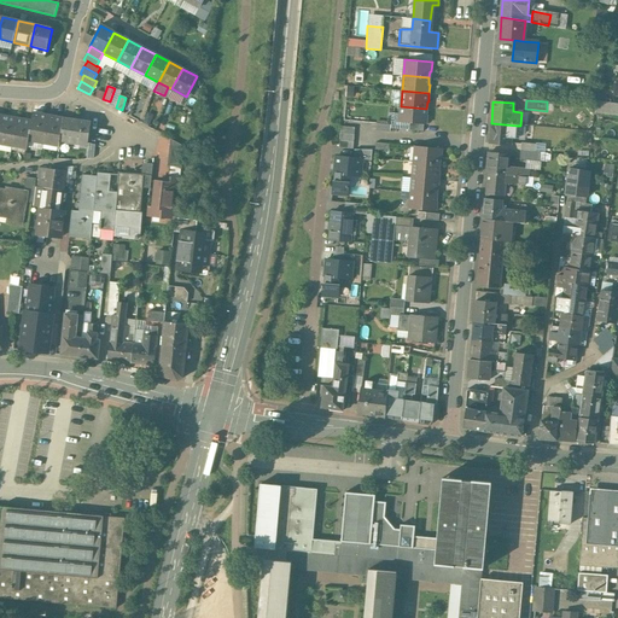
[(617,104),(596,101),(594,114),(617,116),(617,104)]
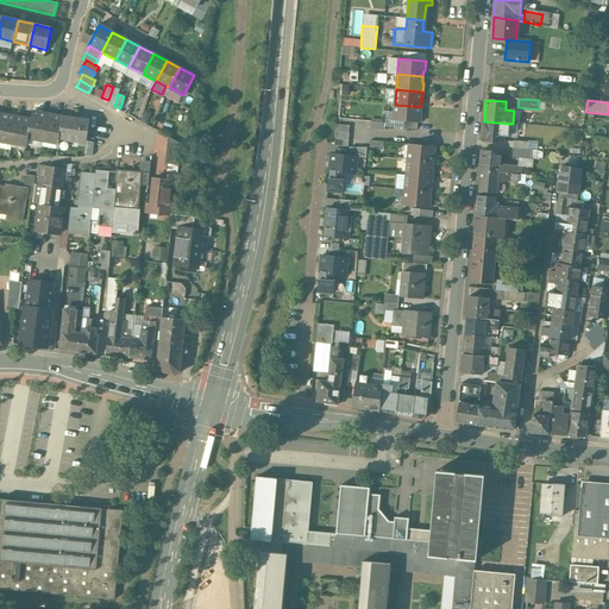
[(420,107),(395,105),(394,120),(403,121),(418,123),(420,123),(421,113),(420,113),(420,107)]
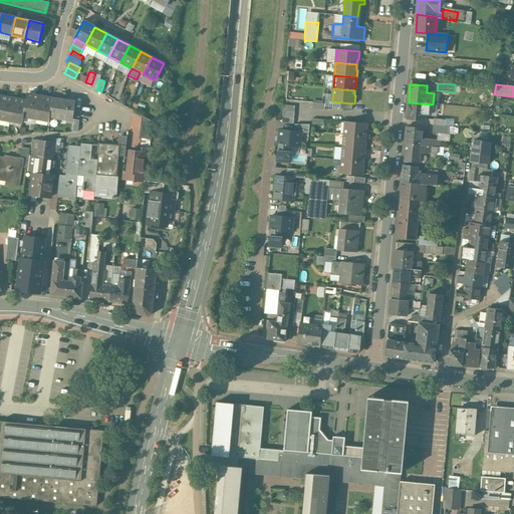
[(40,96),(27,94),(26,101),(23,116),(36,118),(40,96)]
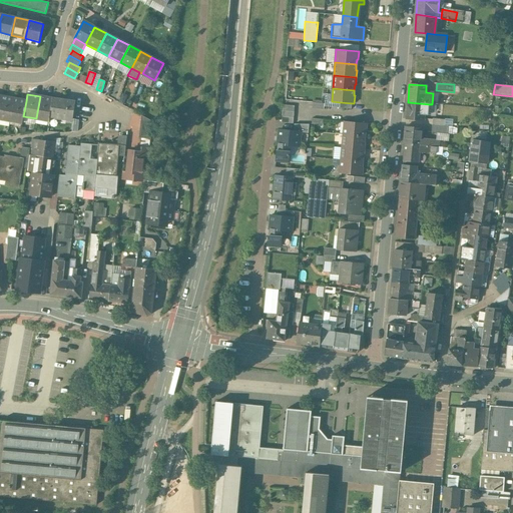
[(14,98),(1,96),(0,103),(0,118),(10,120),(14,98)]
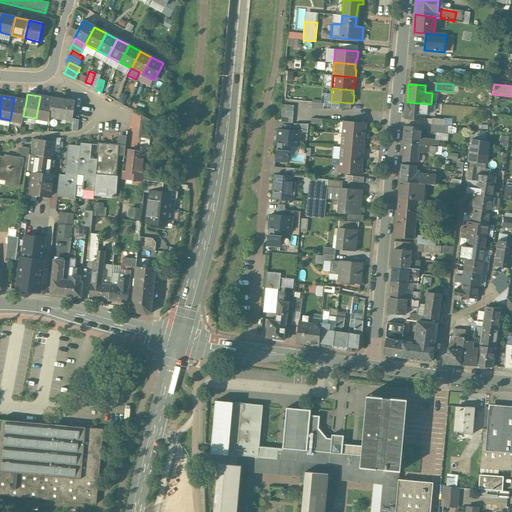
[(52,98),(40,96),(36,118),(48,120),(52,98)]
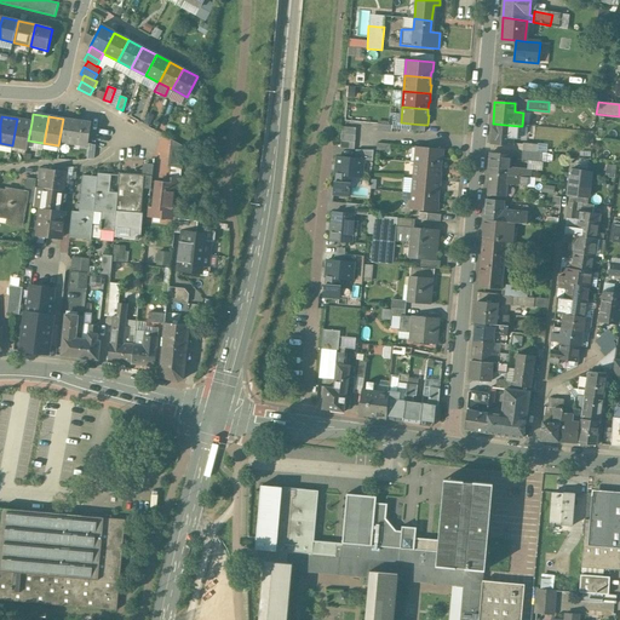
[(32,122),(17,119),(12,145),(27,148),(28,141),(32,122)]
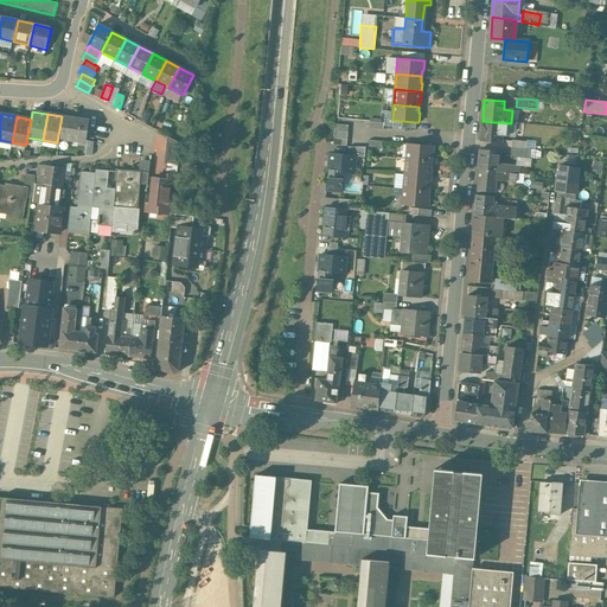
[(89,120),(62,116),(59,138),(85,141),(89,120)]
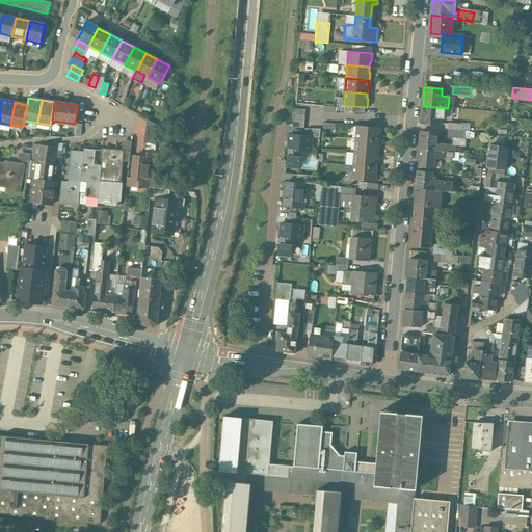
[(445,108),(423,106),(421,124),(439,126),(440,120),(444,120),(445,108)]
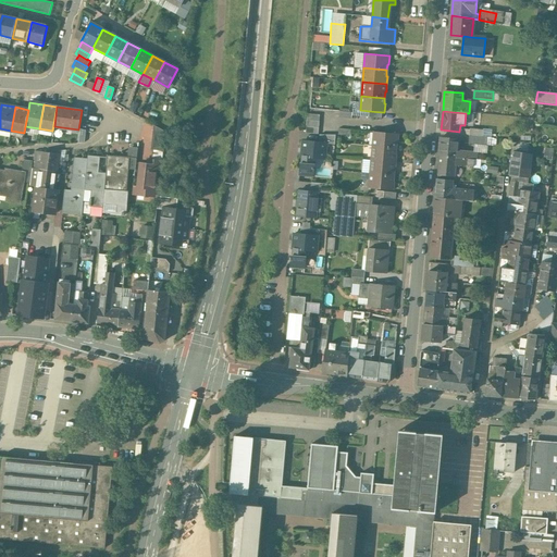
[(165,132),(153,125),(150,150),(163,151),(165,132)]
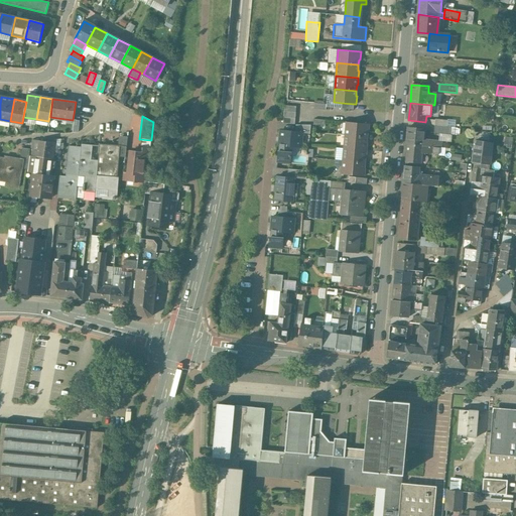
[(369,124),(347,122),(345,135),(367,137),(367,131),(368,132),(369,124)]
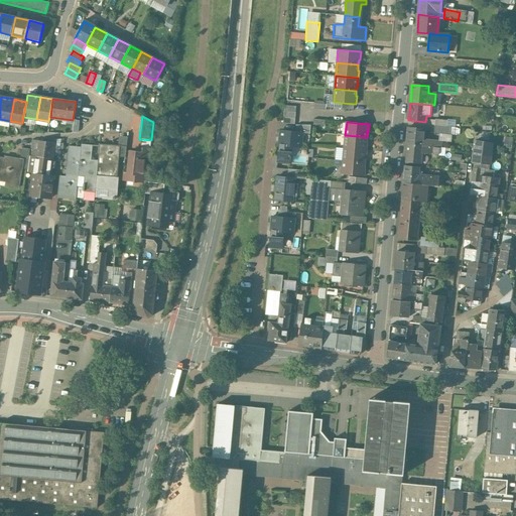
[(310,125),(296,125),(296,132),(302,133),(310,134),(310,125)]
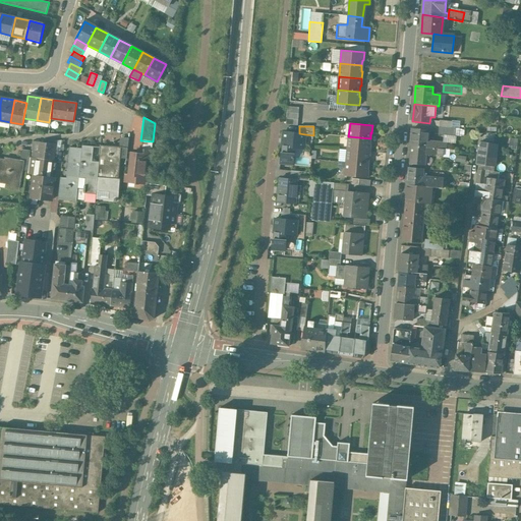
[(451,128),(439,127),(439,134),(455,135),(455,128),(451,128)]
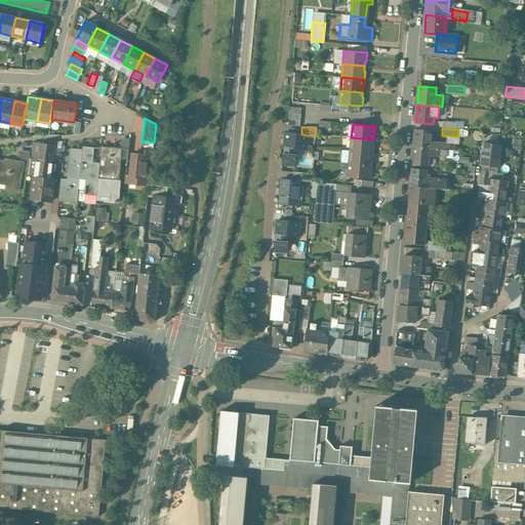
[(433,131),(415,129),(413,148),(431,149),(432,142),(433,131)]
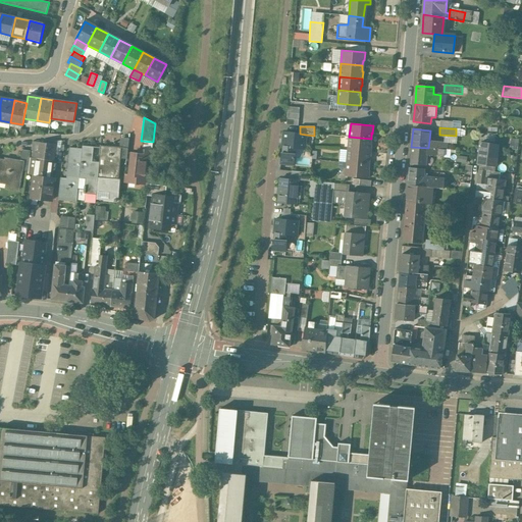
[(300,134),(283,132),(282,147),(283,147),(282,153),(281,153),(280,163),(294,164),(295,154),(294,154),(294,148),(305,149),(306,135),(300,134)]
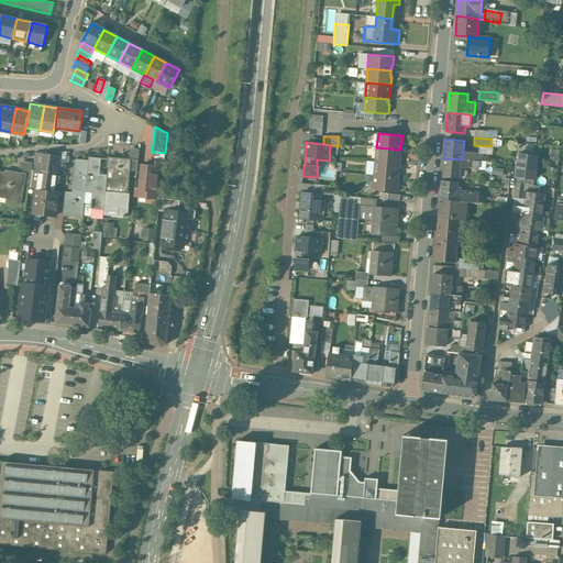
[(400,150),(376,147),(375,162),(400,164),(400,156),(399,156),(400,150)]
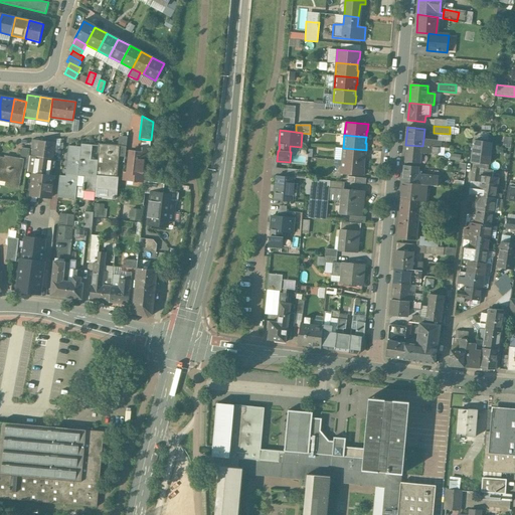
[(433,140),(423,139),(422,146),(433,147),(433,140)]
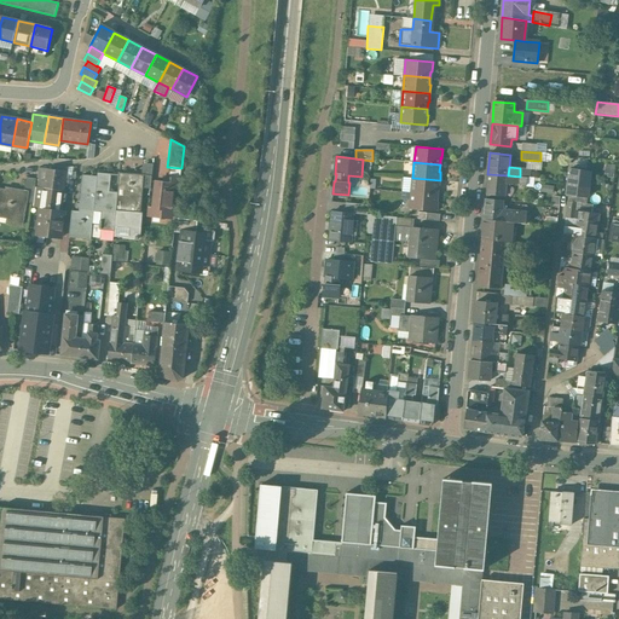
[(64,171),(46,168),(45,180),(44,187),(62,190),(64,171)]
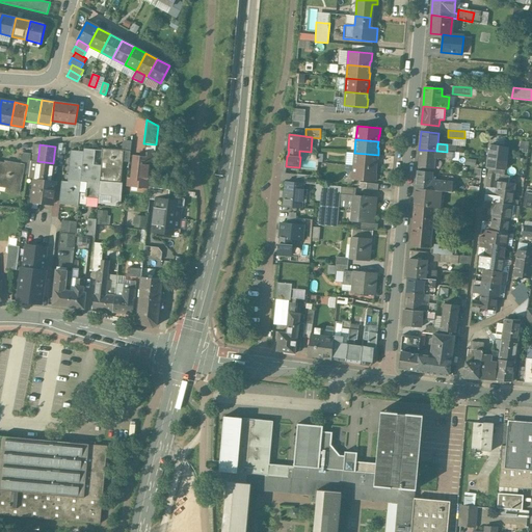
[(507,147),(490,144),(487,167),(505,169),(507,147)]
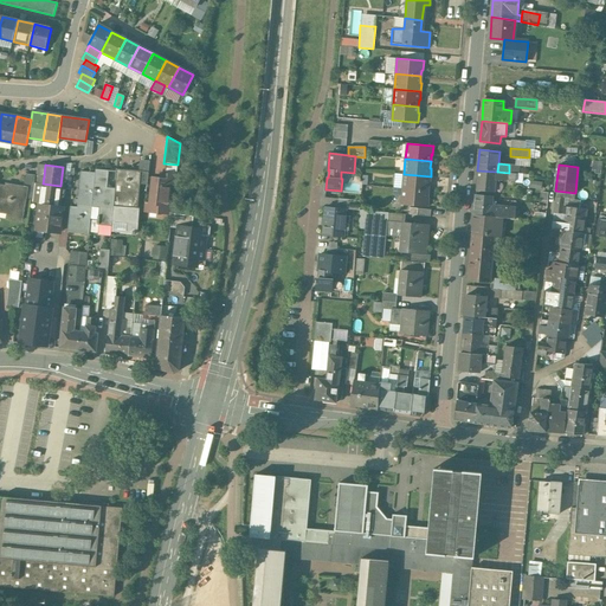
[(109,171),(96,169),(96,173),(92,206),(100,207),(97,224),(100,224),(113,225),(113,220),(115,188),(108,188),(109,171)]
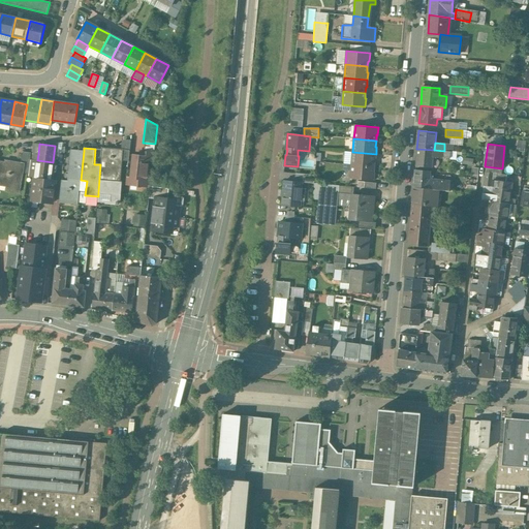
[(123,150),(102,148),(100,164),(98,192),(119,194),(121,167),(122,167),(123,150)]
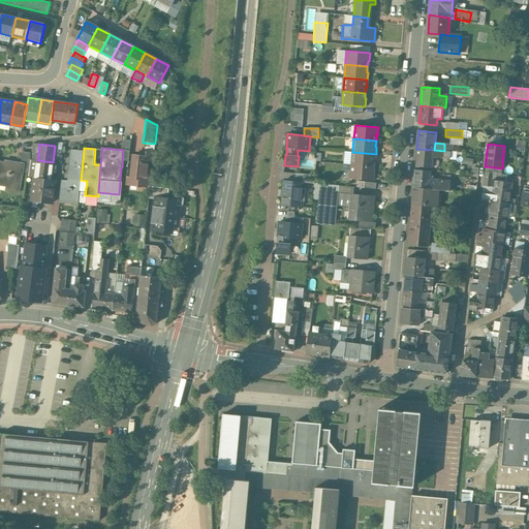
[(434,150),(416,149),(415,165),(432,167),(433,156),(434,150)]
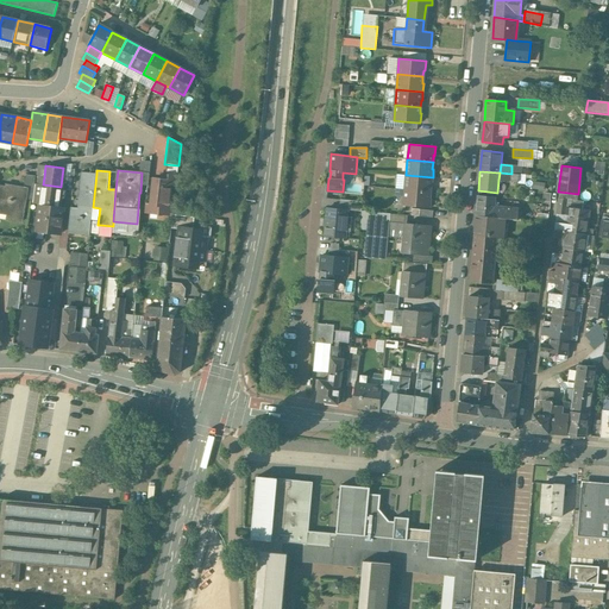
[(82,173),(79,208),(70,207),(69,226),(90,228),(93,207),(96,174),(82,173)]
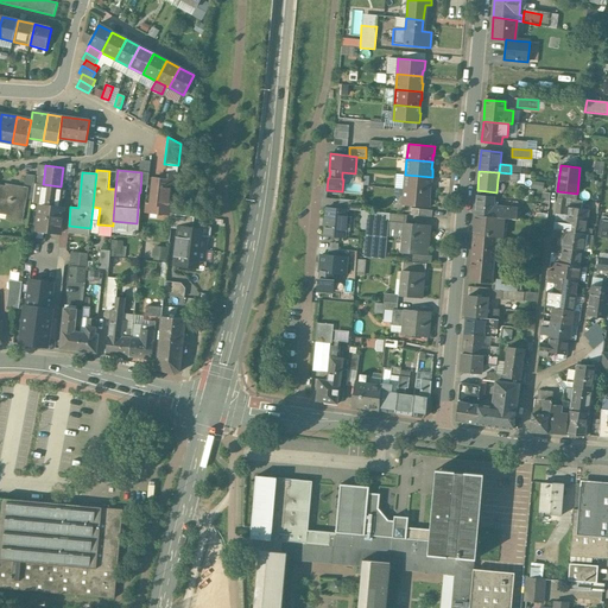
[(36,176),(25,173),(23,189),(26,189),(25,197),(32,198),(35,183),(36,176)]
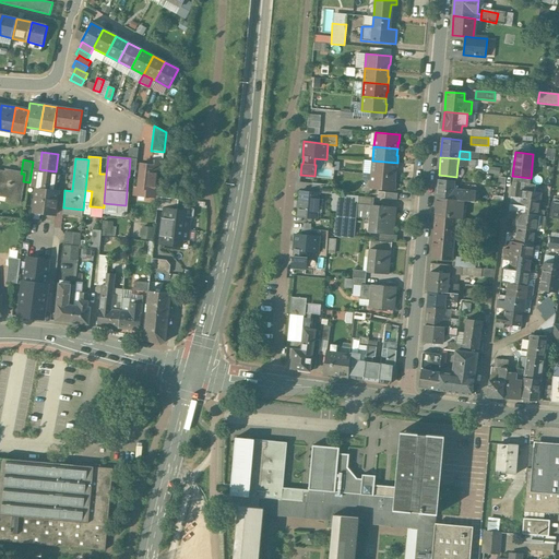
[(397,163),(372,161),(371,175),(394,177),(395,170),(396,170),(397,163)]
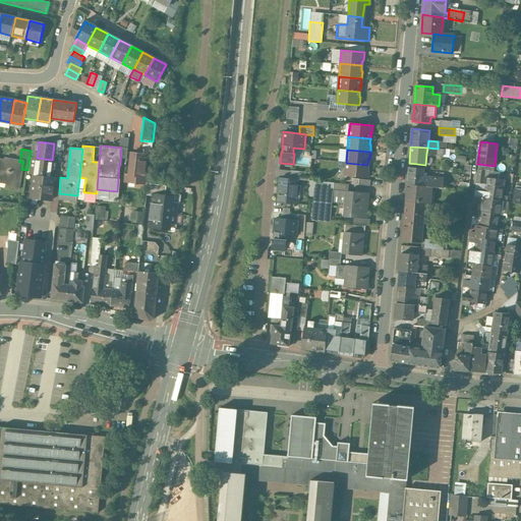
[(140,154),(132,153),(129,175),(134,175),(134,182),(143,183),(147,155),(140,154)]
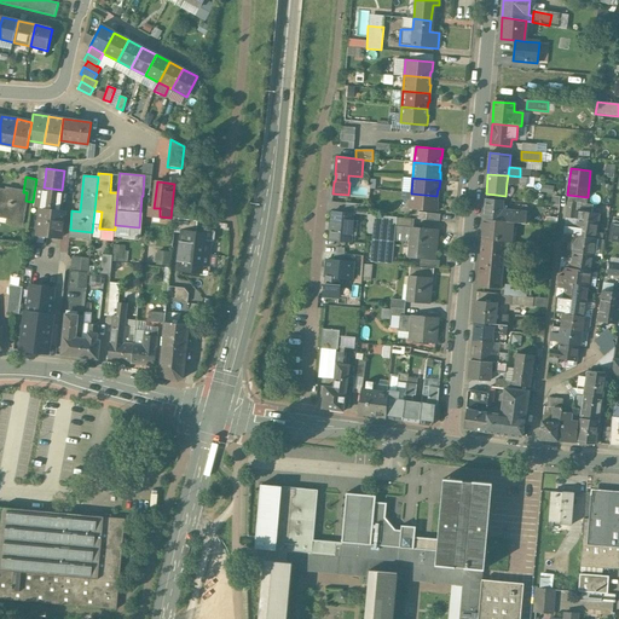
[(44,187),(36,186),(36,187),(35,186),(33,202),(33,206),(40,207),(36,232),(46,233),(45,236),(62,237),(64,212),(59,212),(63,190),(44,187)]
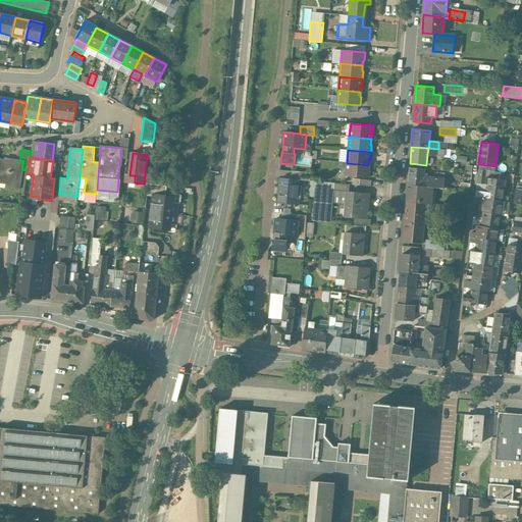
[(9,162),(0,160),(0,177),(8,179),(7,186),(18,188),(21,169),(22,162),(19,162),(9,160),(9,162)]
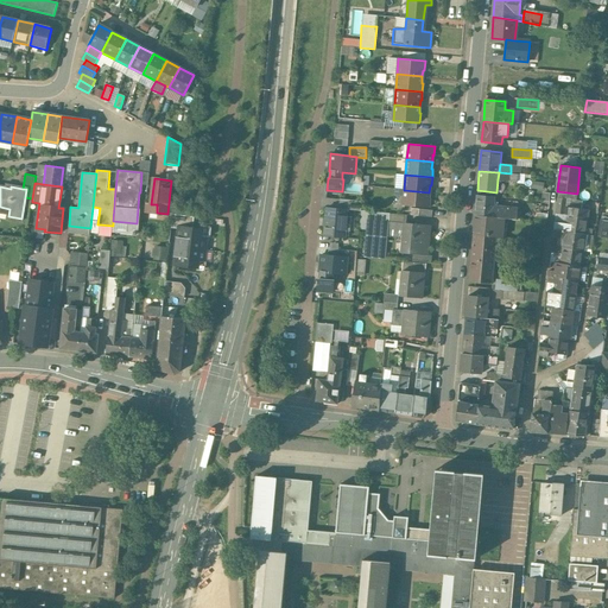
[(429,192),(404,190),(403,206),(429,208),(430,198),(429,198),(429,192)]
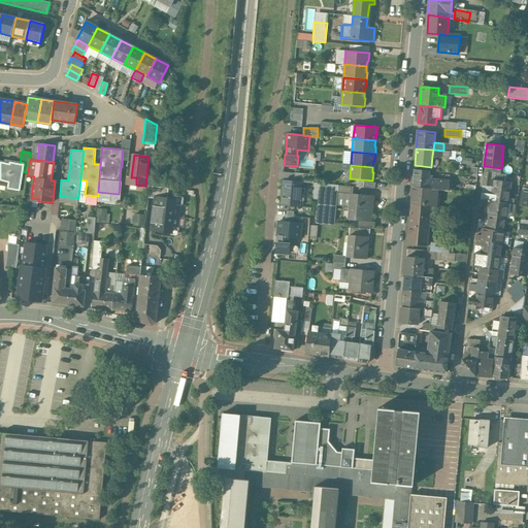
[(430,171),(415,170),(413,187),(428,189),(429,179),(430,171)]
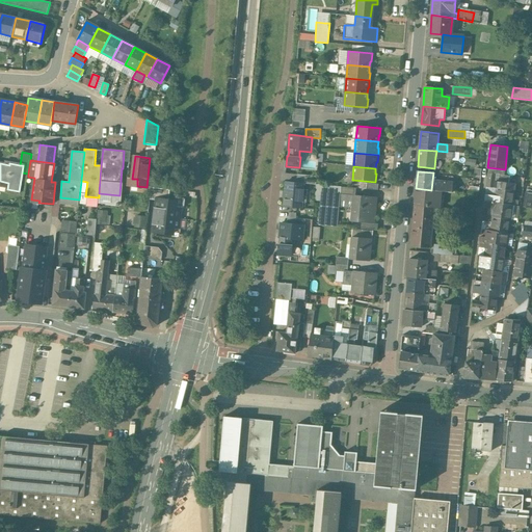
[(496,174),(488,173),(485,194),(494,195),(495,193),(496,194),(497,188),(500,188),(501,182),(495,181),(496,174)]
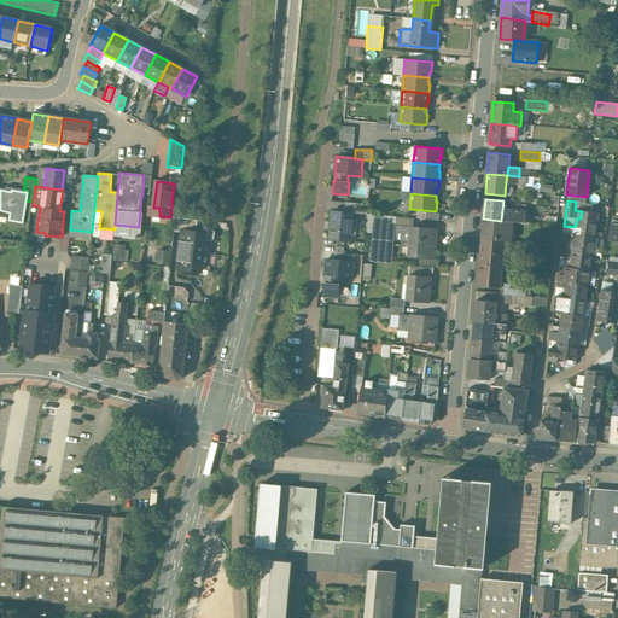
[(368,205),(347,203),(345,213),(353,213),(367,215),(368,205)]
